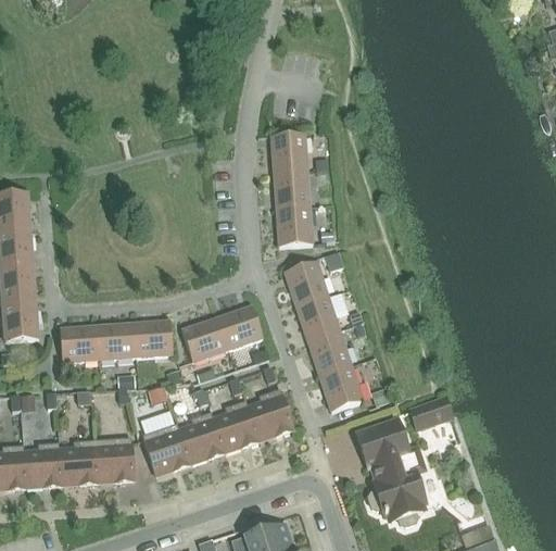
[(543,0),(545,5),(552,2),(555,14),(555,0),(543,0)]
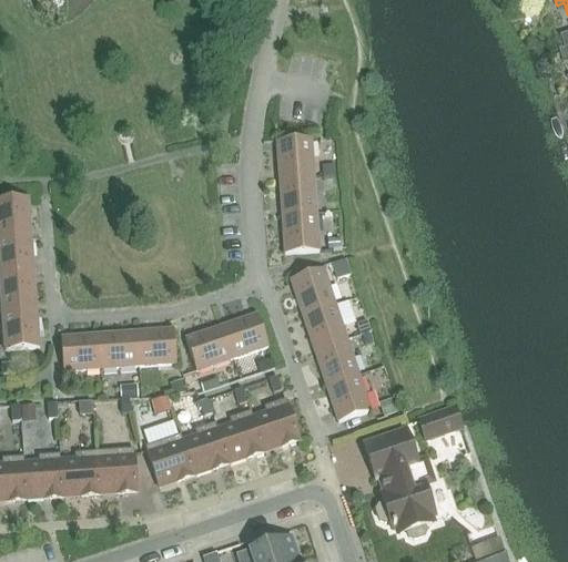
[(563,47),(558,48),(563,60),(567,58),(567,43),(565,46),(564,46),(563,47)]
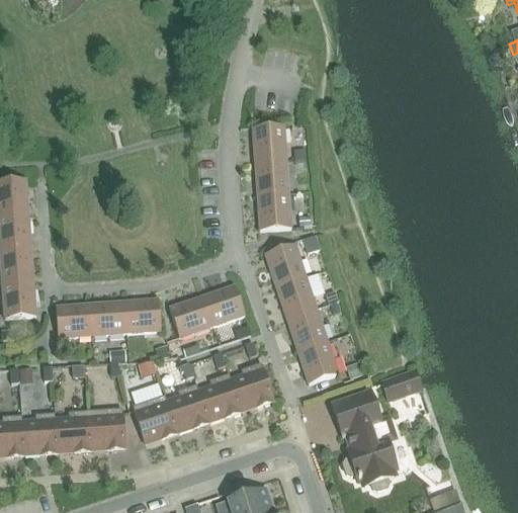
[(253,125),(255,160),(286,158),(284,123),(253,125)]
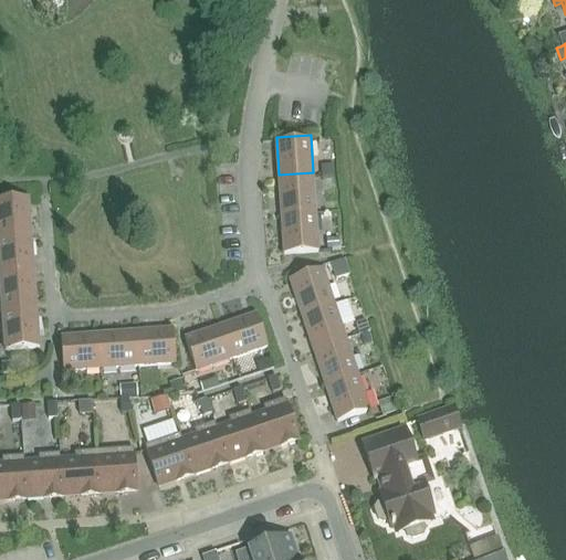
[(279,175),(281,212),(316,210),(313,172),(279,175)]
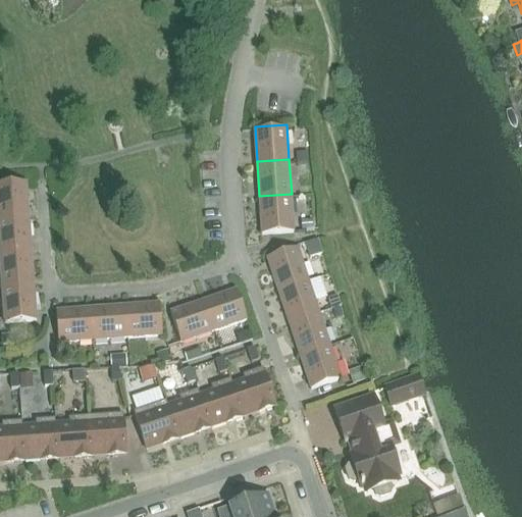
[(0,181),(0,215),(29,214),(27,179),(0,181)]
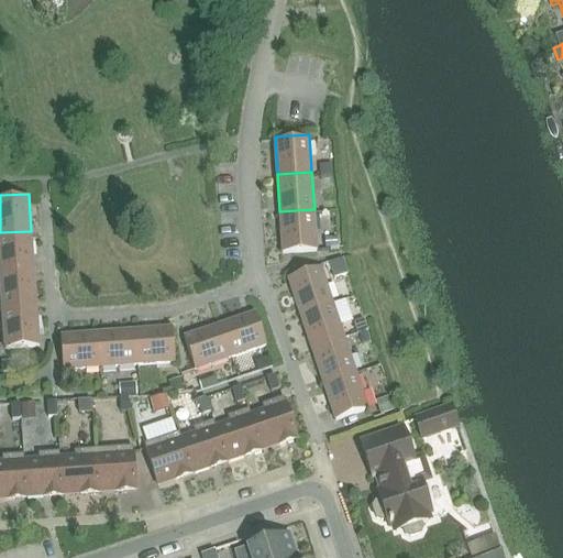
[(315,209),(279,211),(283,249),(317,247),(315,209)]
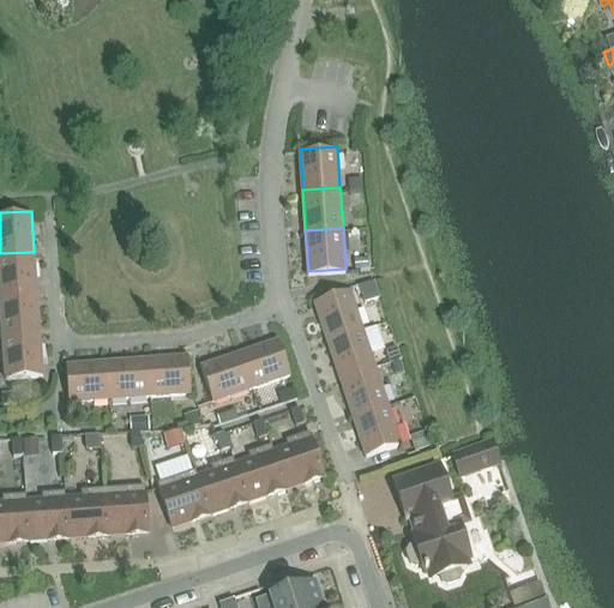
[(0,253),(0,294),(37,292),(34,252),(0,253)]
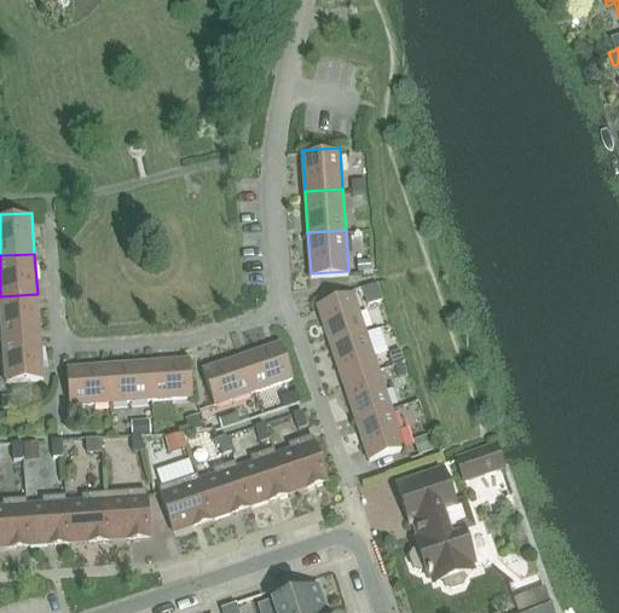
[(317,302),(330,341),(365,329),(352,290),(317,302)]
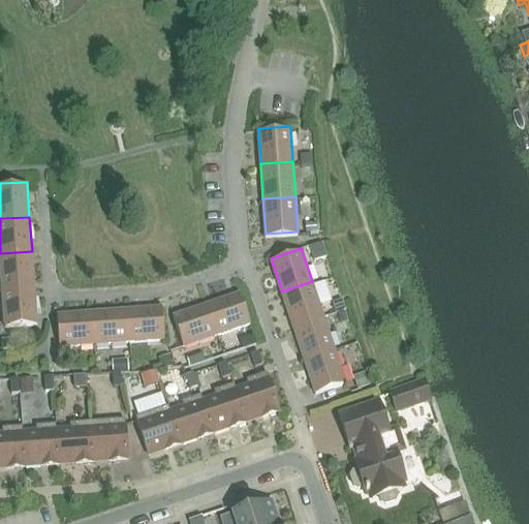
[(0,253),(0,260),(2,289),(34,286),(32,251),(0,253)]
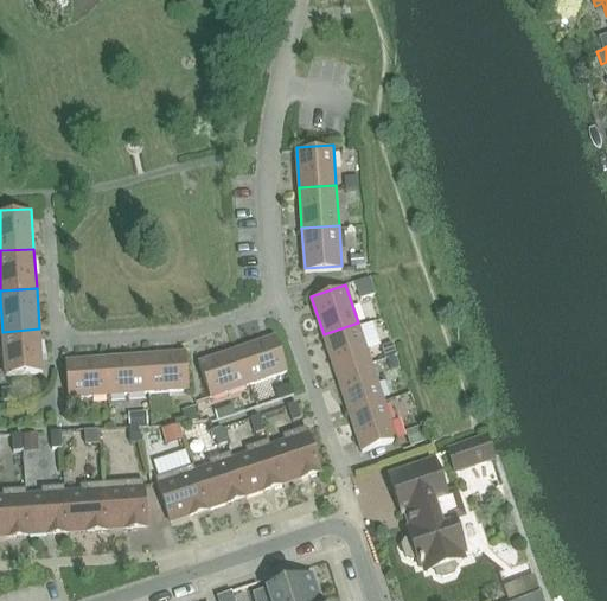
[(324,334),(336,372),(371,360),(358,323),(324,334)]
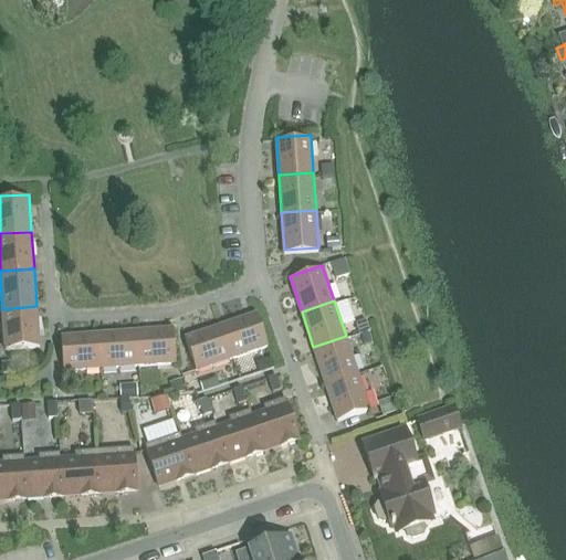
[(37,306),(2,309),(6,346),(40,344),(37,306)]
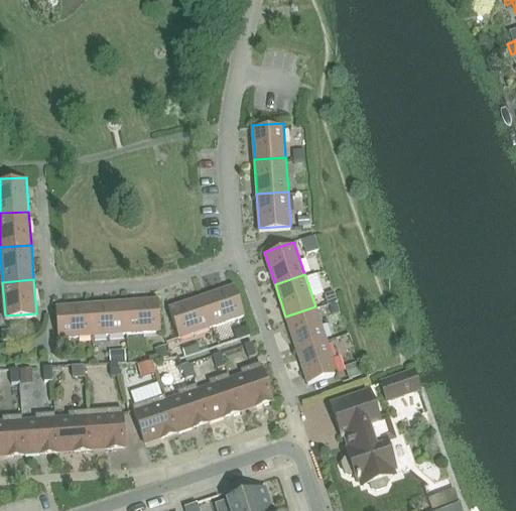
[(234,283),(202,294),(212,324),(244,312),(234,283)]
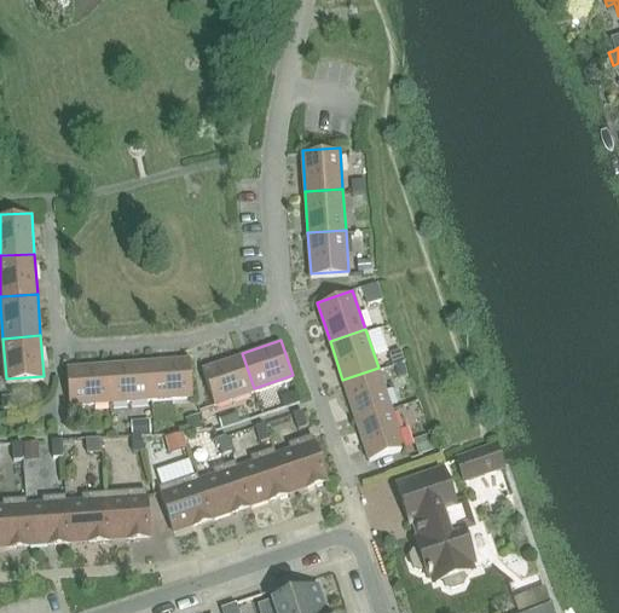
[(254,388),(242,353),(202,366),(214,402),(254,388)]
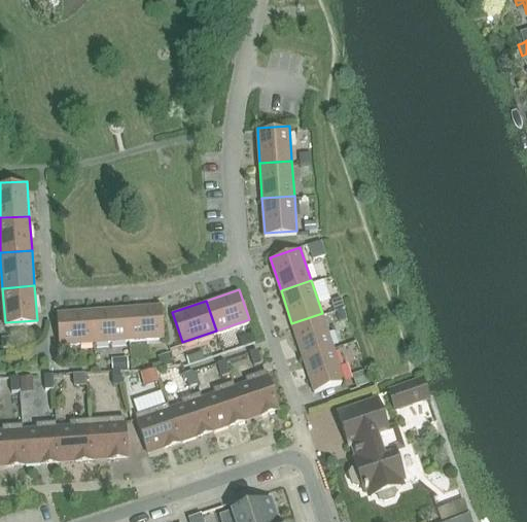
[(162,303),(127,306),(129,338),(164,335),(162,303)]
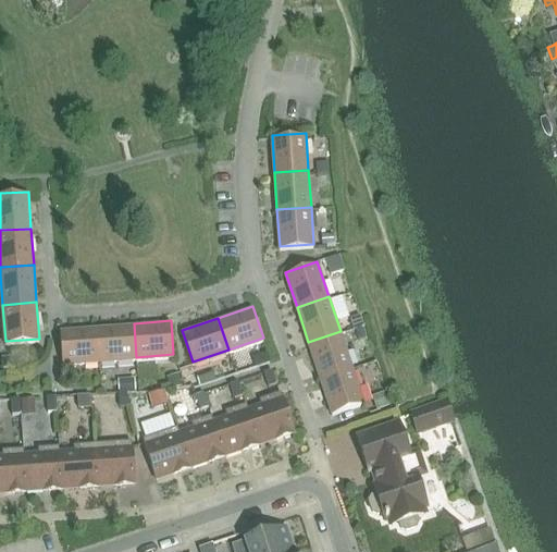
[(134,323),(97,326),(99,359),(136,357),(134,323)]
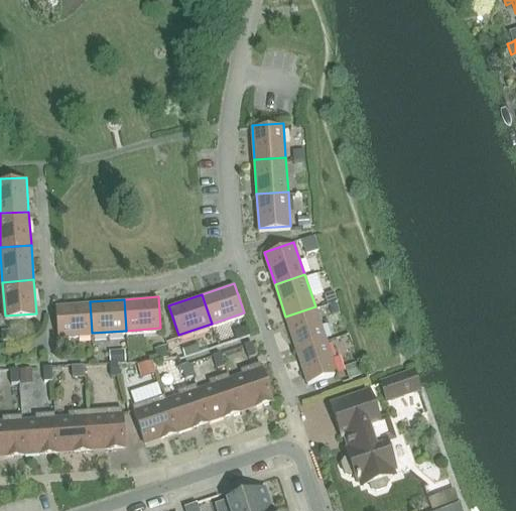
[(92,333),(90,301),(55,304),(57,336),(92,333)]
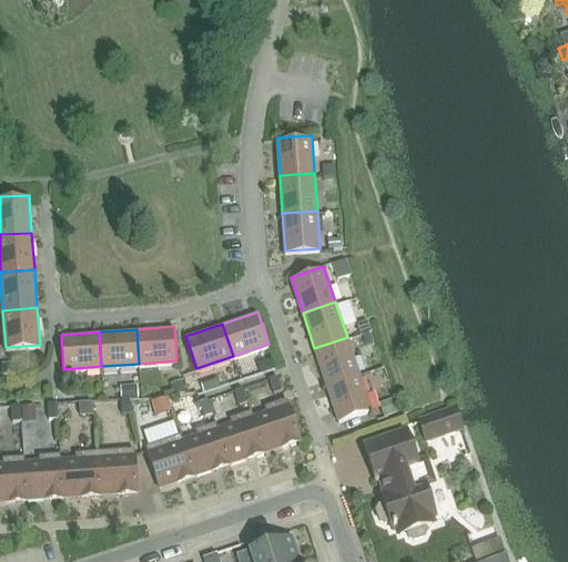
[(314,348),(326,384),(359,373),(347,337),(314,348)]
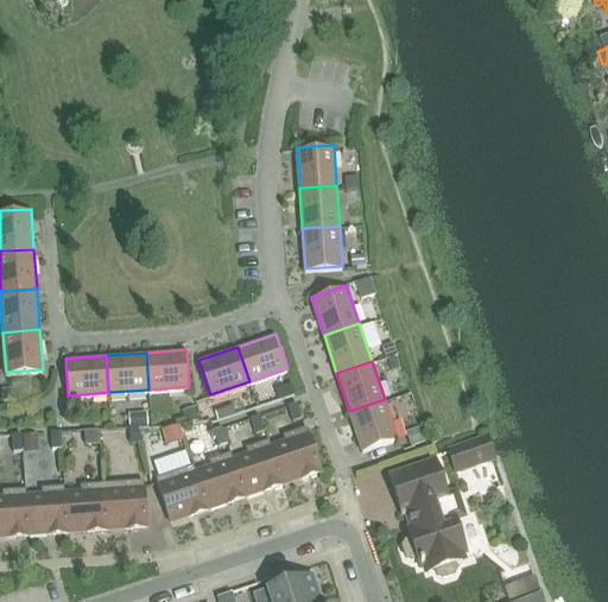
[(385,399),(349,411),(362,449),(397,437),(385,399)]
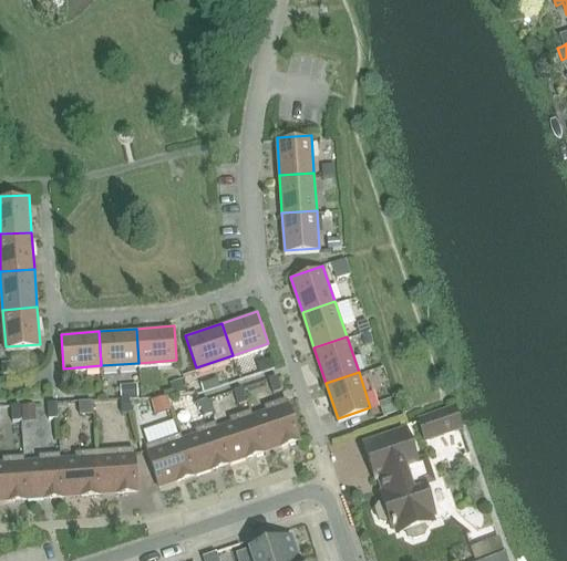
[(268,375),(274,391),(281,387),(277,373),(268,375)]
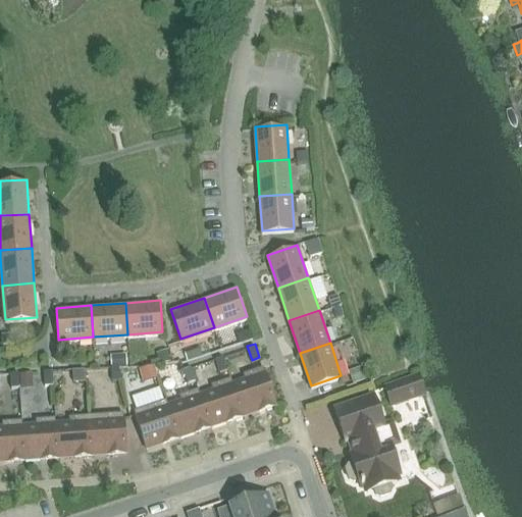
[(215,357),(220,370),(227,368),(223,355),(215,357)]
